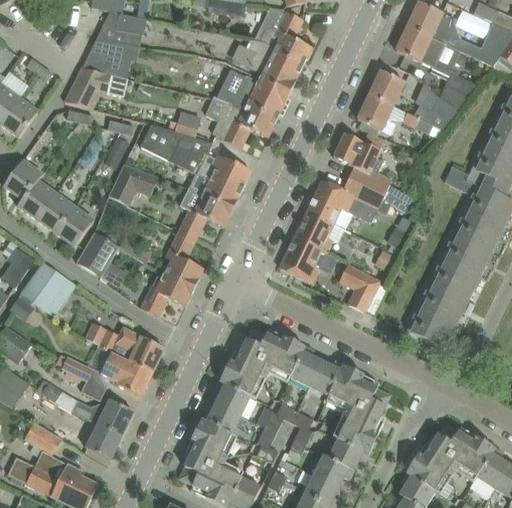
[(91,7),(111,10),(122,12),(124,0),(92,0),(91,7)]
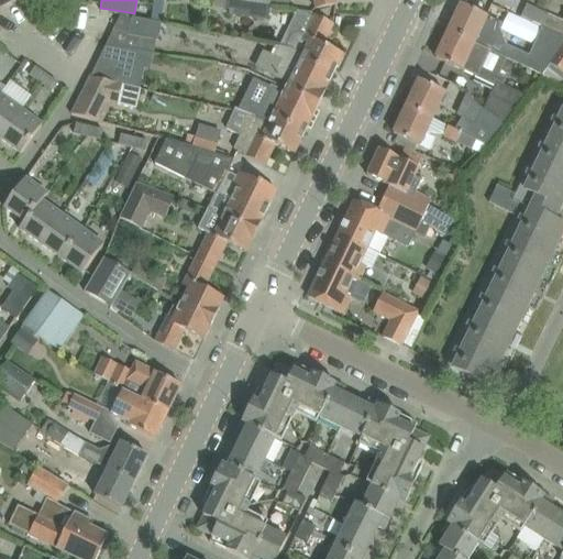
[(212,0),(212,3),(224,6),(229,6),(228,10),(267,15),(269,2),(251,0),(212,0)]
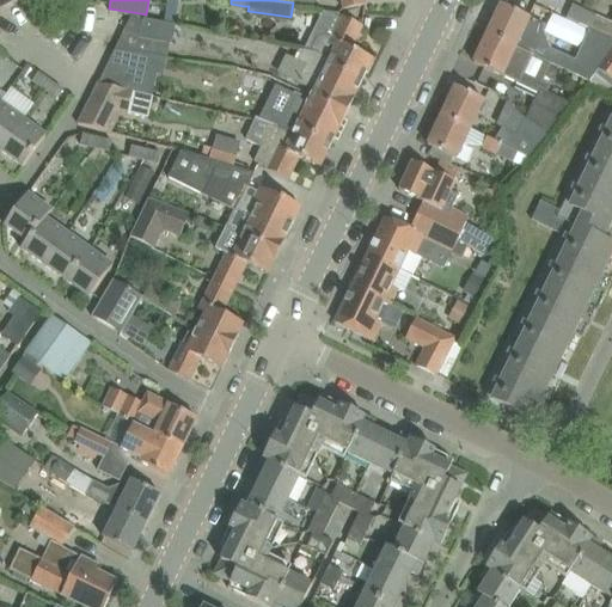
[(501,1),(487,30),(531,51),(545,22),(501,1)]
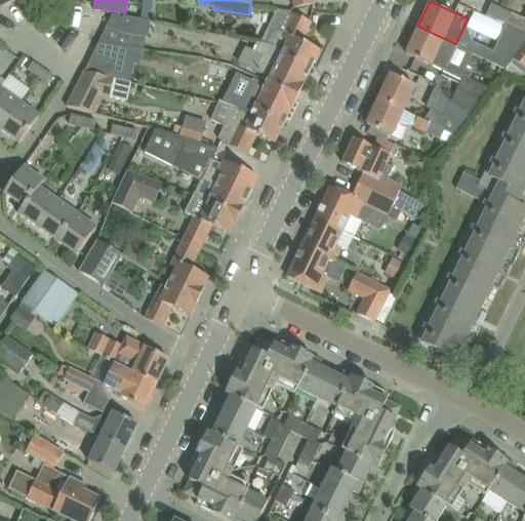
[(281,6),(265,40),(282,47),(280,52),(311,67),(320,48),(301,39),(311,21),(293,11),(293,12),(281,6)]
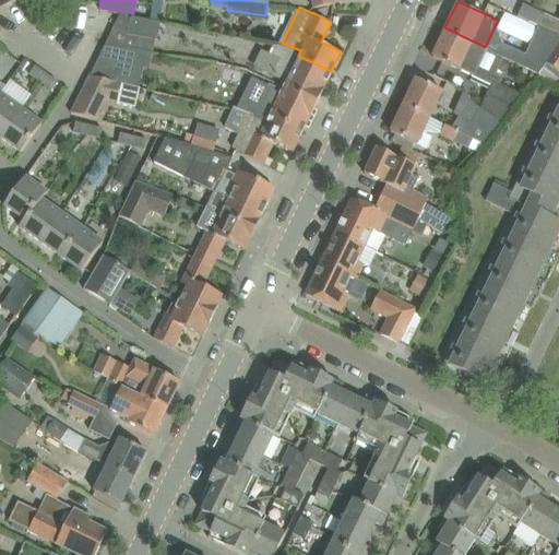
[(133,13),(121,11),(115,26),(108,37),(109,37),(106,43),(127,46),(153,50),(154,36),(157,37),(159,20),(133,14),(133,13)]
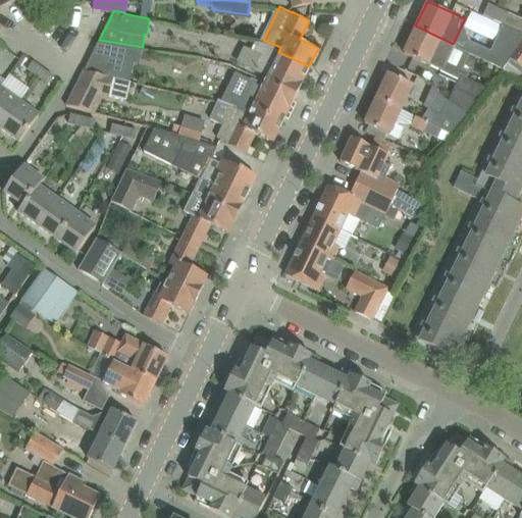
[(502,67),(505,64),(521,39),(521,31),(516,29),(502,23),(485,59),(502,67)]
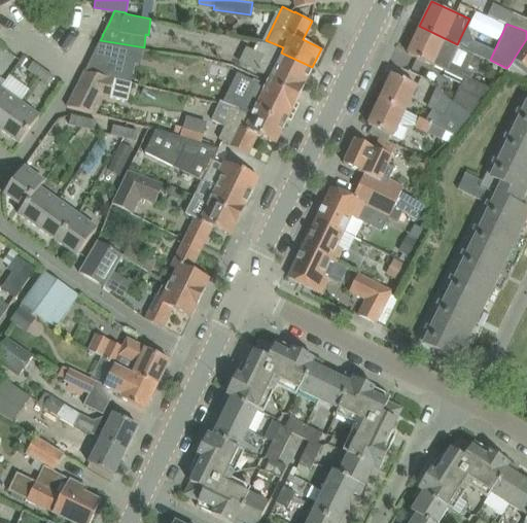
[(457,44),(419,26),(408,51),(446,69),(457,44)]
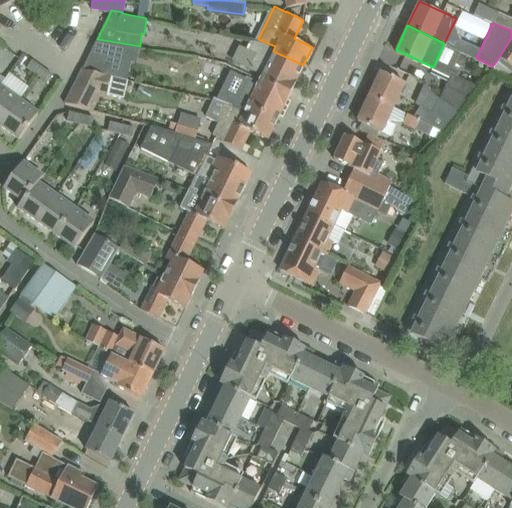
[(275,46),(258,39),(253,38),(249,55),(269,60),(262,74),(291,88),(303,65),(273,51),(275,46)]
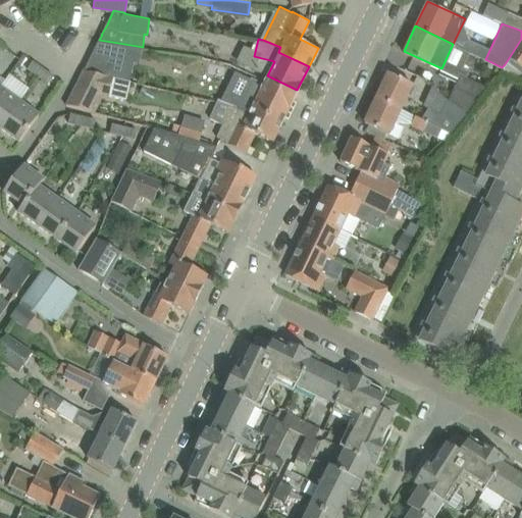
[(521,39),(505,64),(515,71),(521,62),(521,63),(521,39)]
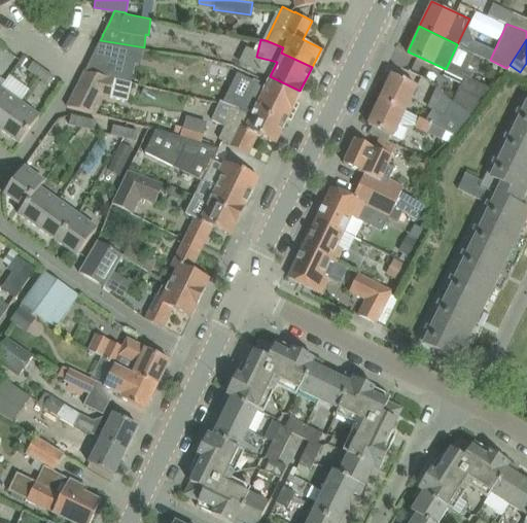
[(93,57),(85,70),(126,79),(130,59),(117,57),(119,43),(100,40),(98,46),(97,45),(93,57)]
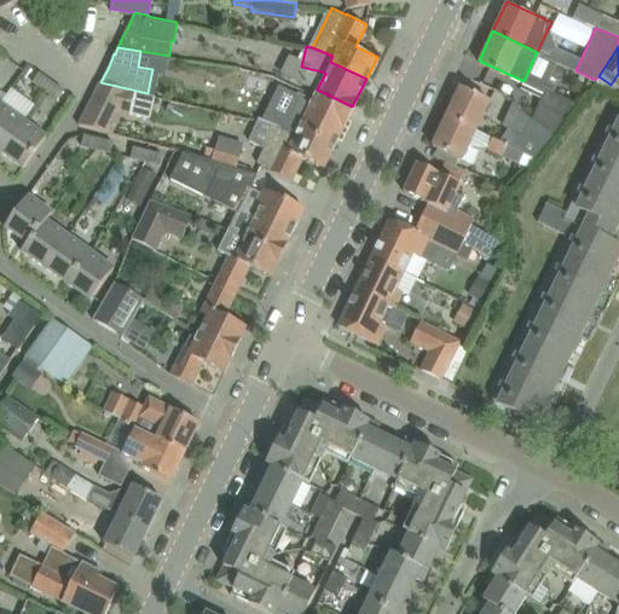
[(239,61),(172,58),(171,81),(239,84),(239,61)]
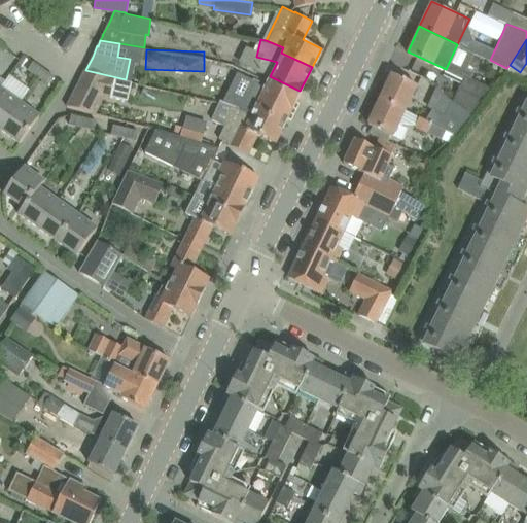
[(27,67),(38,74),(43,67),(33,59),(27,67)]
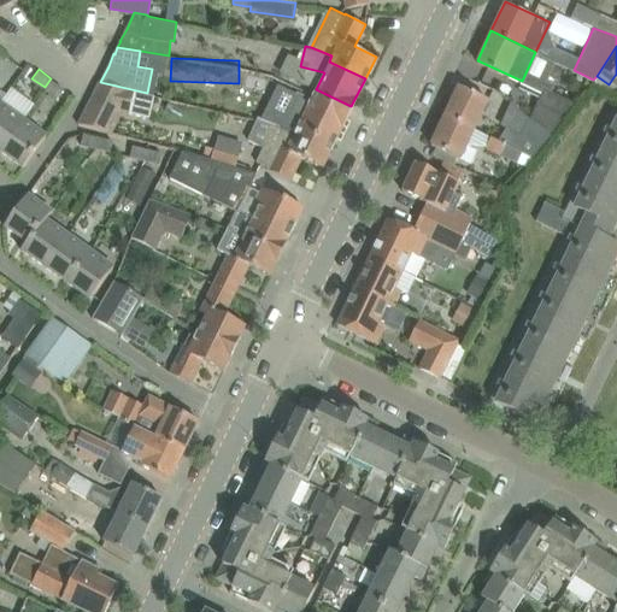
[(51,78),(45,87),(57,95),(63,87),(51,78)]
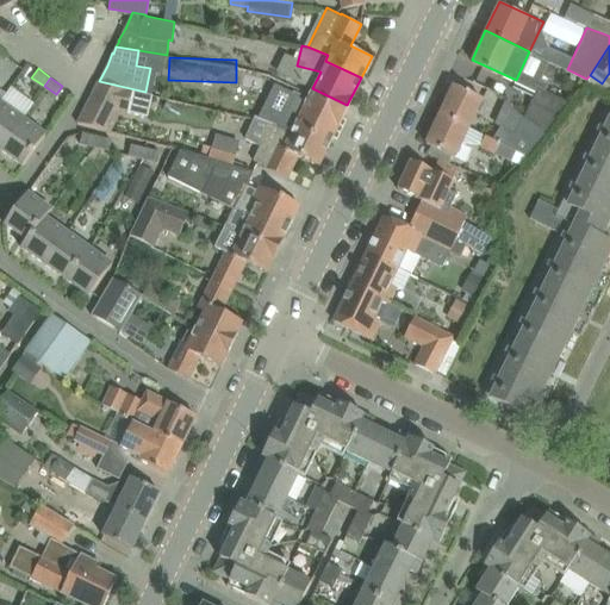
[(147,114),(151,93),(145,92),(99,81),(98,80),(76,120),(111,130),(119,112),(125,113),(126,110),(147,114)]
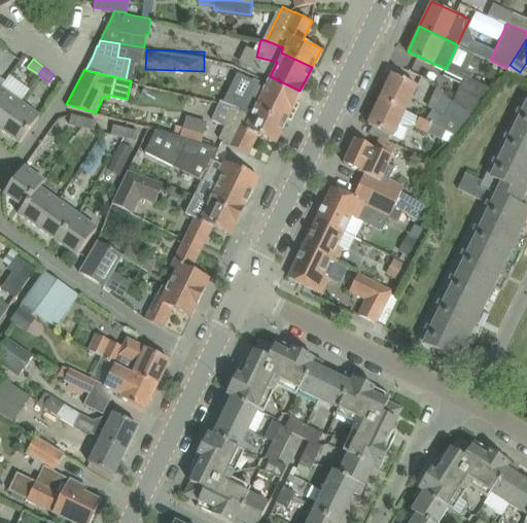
[(391,72),(380,97),(405,108),(416,83),(391,72)]
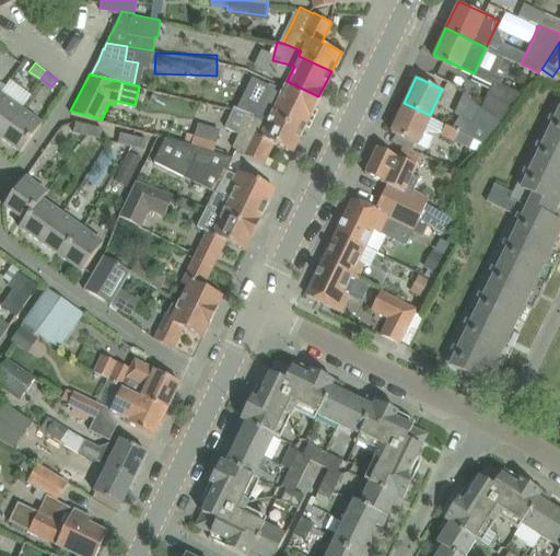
[(493,78),(480,106),(502,119),(524,93),(493,78)]
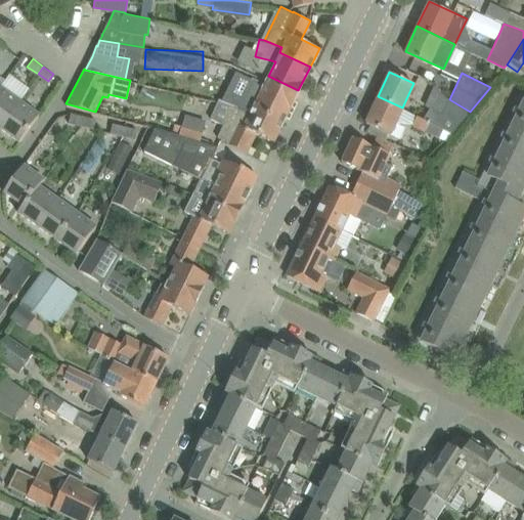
[(217,97),(219,98),(239,105),(251,111),(253,106),(284,121),(295,98),(264,84),(258,97),(236,86),(233,91),(223,86),(217,97)]
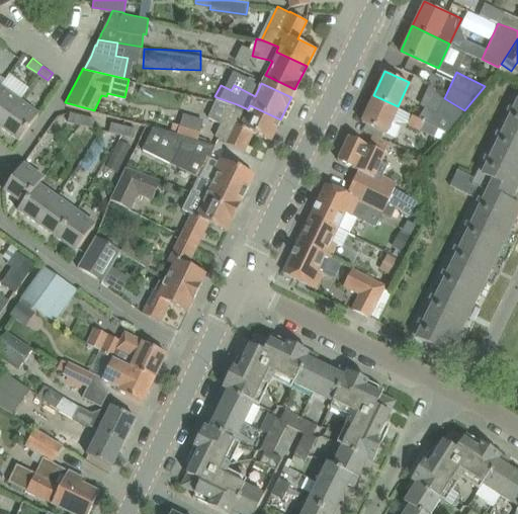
[(0,84),(0,124),(19,98),(0,84)]
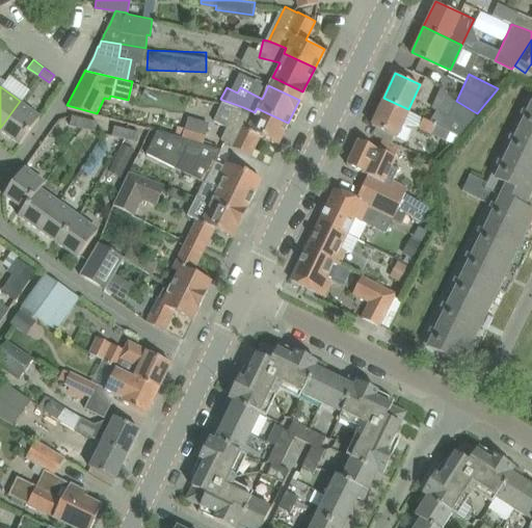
[(408,109),(383,98),(371,124),(396,135),(408,109)]
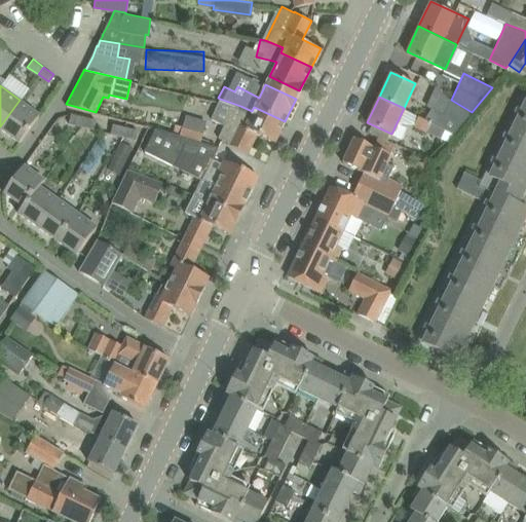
[(420,339),(418,343),(431,349),(434,346),(457,358),(525,217),(525,206),(519,202),(525,188),(525,99),(522,97),(485,173),(496,178),(418,338),(420,339)]
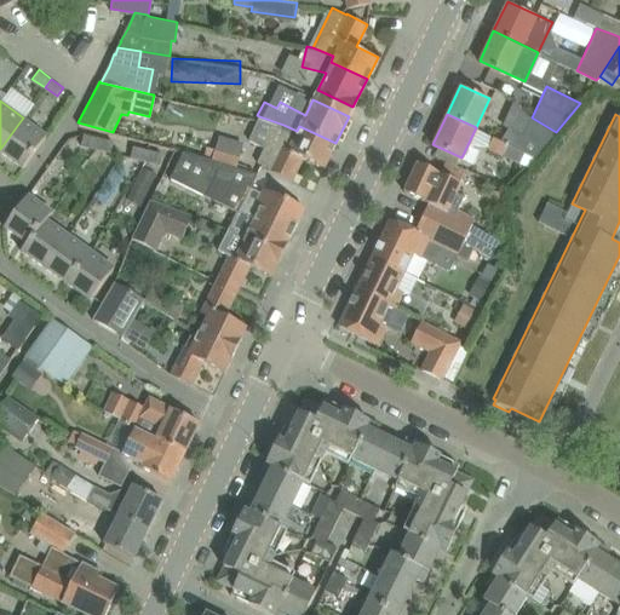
[(248,138),(263,145),(256,159),(271,167),(270,168),(291,178),(303,155),(323,166),(336,143),(299,126),(297,131),(283,125),(259,116),(248,138)]
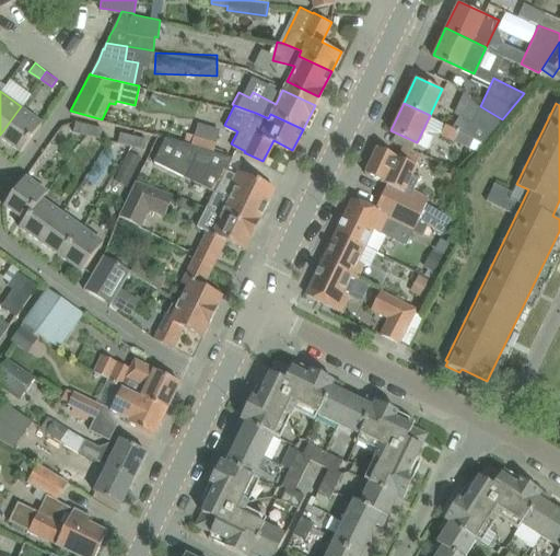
[(42,120),(21,106),(0,135),(21,150),(42,120)]
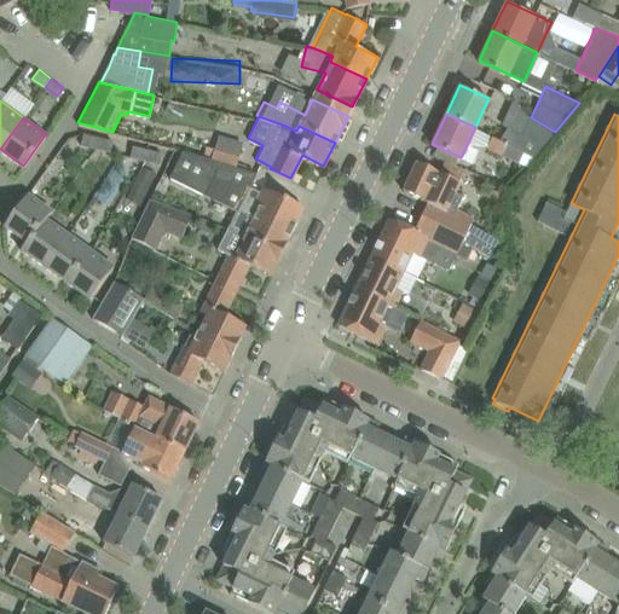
[(536,157),(555,132),(531,117),(513,145),(522,150),(522,151),(536,157)]
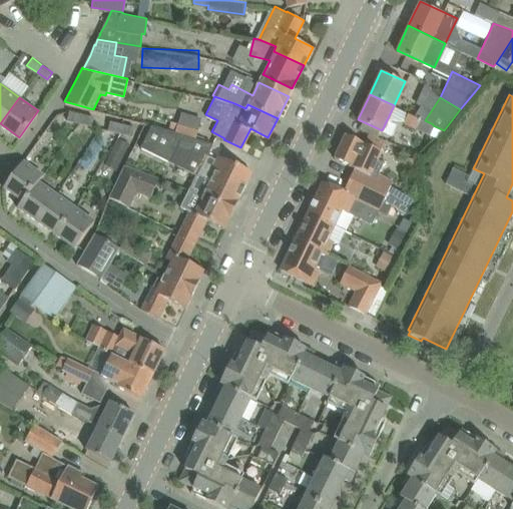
[(67,118),(79,121),(81,112),(69,109),(67,118)]
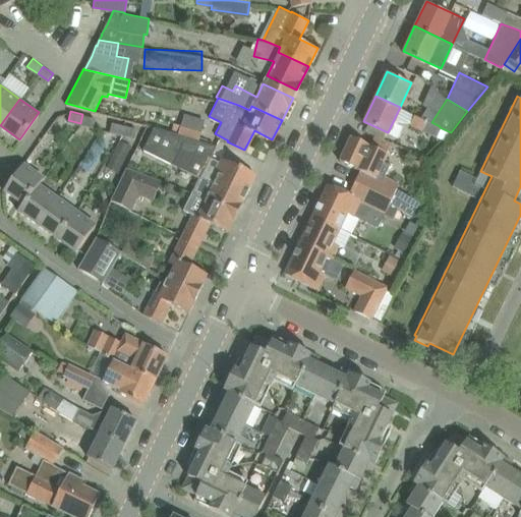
[(183,112),(177,132),(177,133),(197,139),(197,138),(204,118),(183,112)]
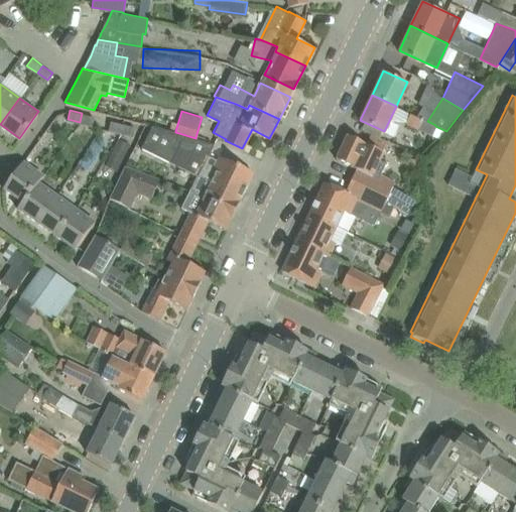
[(82,113),(80,122),(92,125),(94,116),(82,113)]
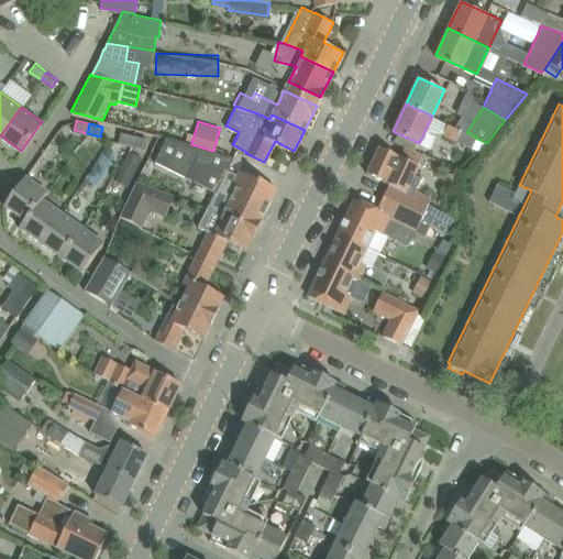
[(471,146),(475,138),(475,136),(466,132),(448,123),(442,133),(471,146)]
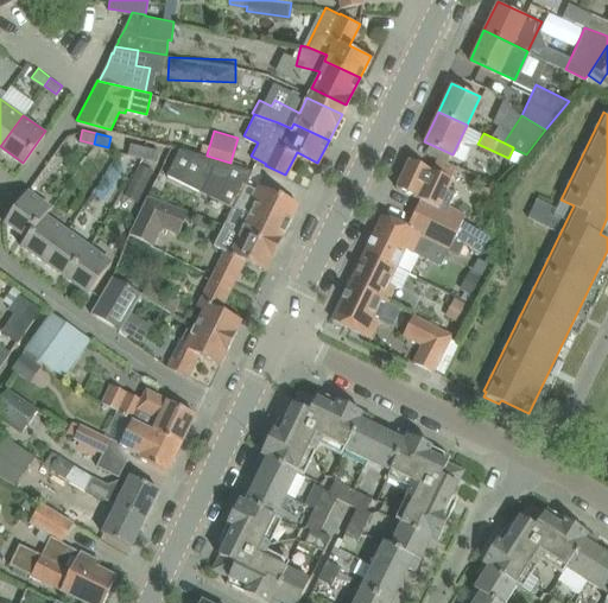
[(127,152),(140,154),(143,145),(130,141),(127,152)]
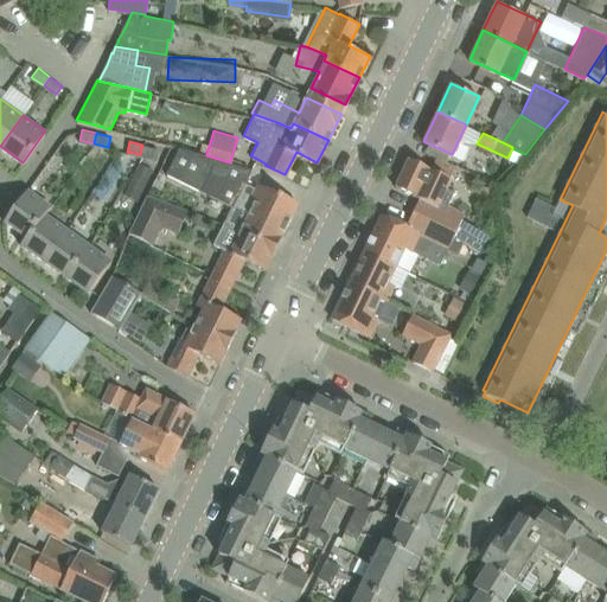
[(142,145),(140,154),(157,159),(159,148),(142,145)]
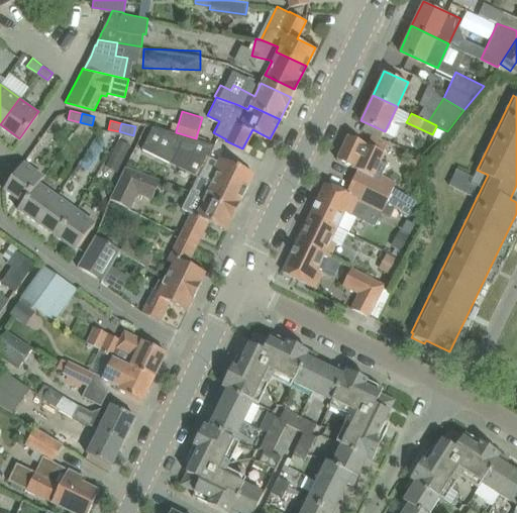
[(191,189),(206,196),(235,210),(253,172),(218,155),(218,156),(208,154),(214,142),(196,137),(196,138),(176,132),(176,131),(152,124),(140,146),(198,176),(191,189)]
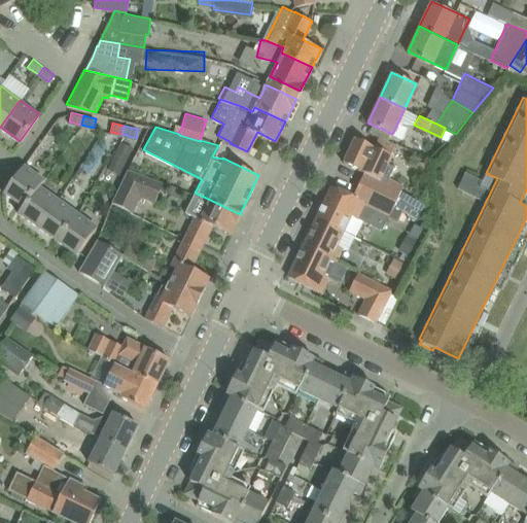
[(364,171),(358,182),(394,204),(402,209),(416,217),(424,204),(400,190),(402,185),(382,174),(395,144),(378,136),(374,145),(355,136),(343,161),(364,171)]
